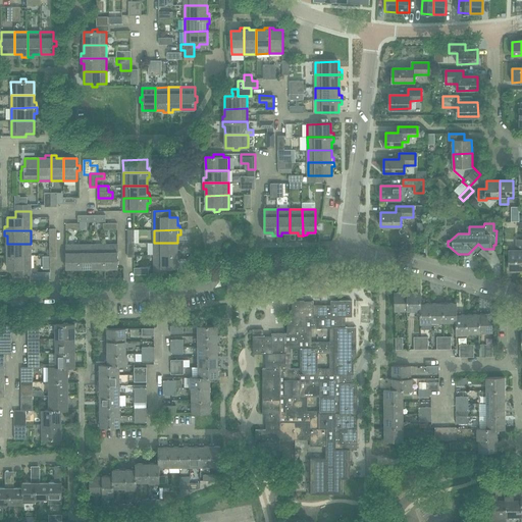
[(509,251),(509,260),(509,270),(521,269),(521,239),(517,240),(517,251),(509,251)]
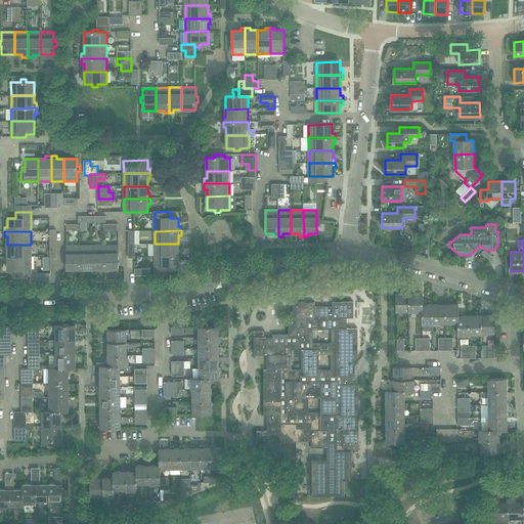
[(155,244),(155,256),(181,256),(181,252),(178,252),(178,244),(155,244)]
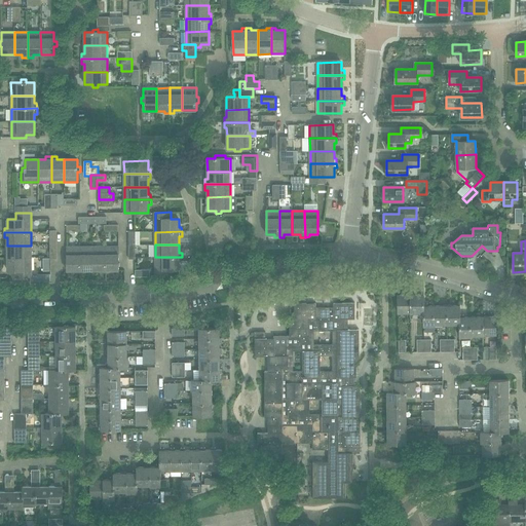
[(5,258),(31,258),(31,246),(7,246),(7,253),(5,253),(5,258)]
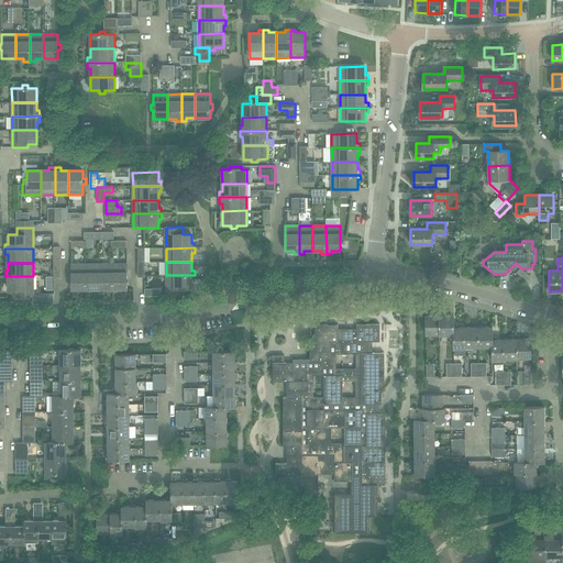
[(72,289),(80,289),(80,293),(86,293),(86,264),(72,264),(72,289)]
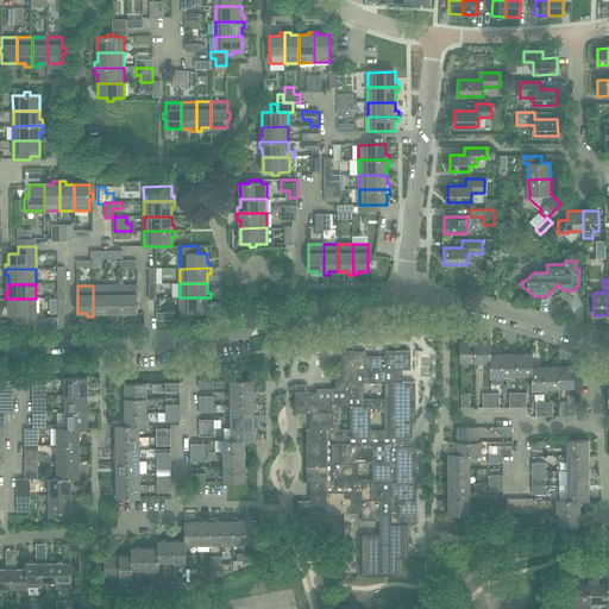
[(99,316),(99,313),(107,313),(107,286),(93,286),(93,316),(99,316)]
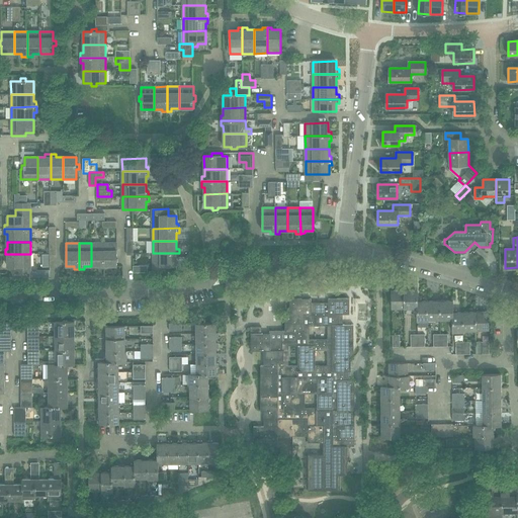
[(104,269),(104,243),(91,243),(91,266),(99,266),(99,269),(104,269)]
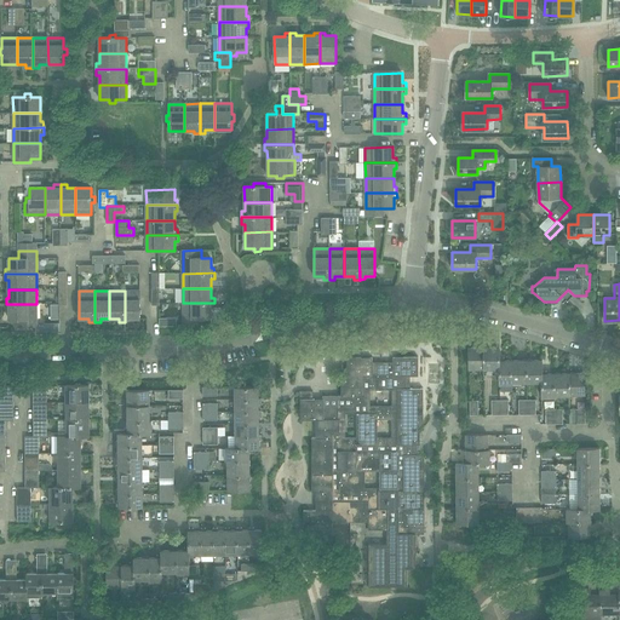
[(125,291),(125,322),(130,322),(130,319),(139,319),(139,291),(125,291)]
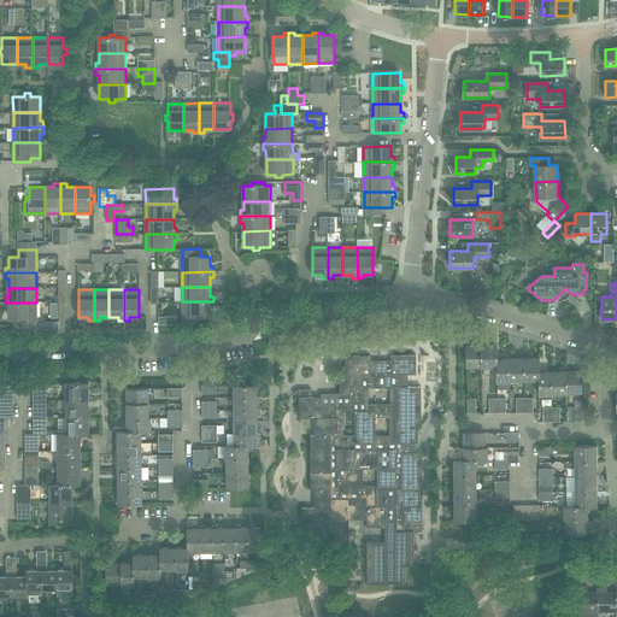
[(213,301),(182,301),(182,324),(200,324),(200,317),(210,317),(210,307),(213,307),(213,301)]
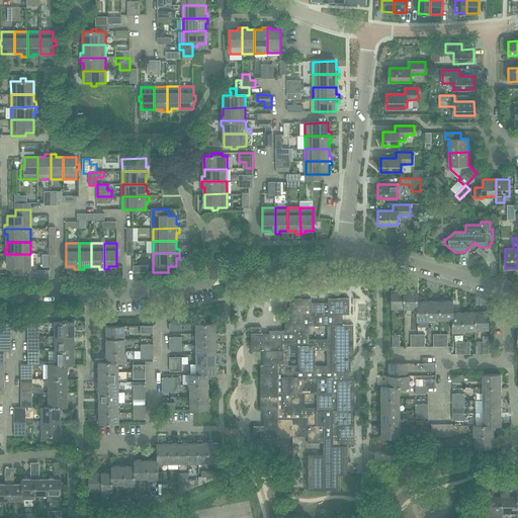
[(30,254),(5,254),(5,259),(7,259),(7,267),(15,267),(15,273),(31,273),(30,254)]
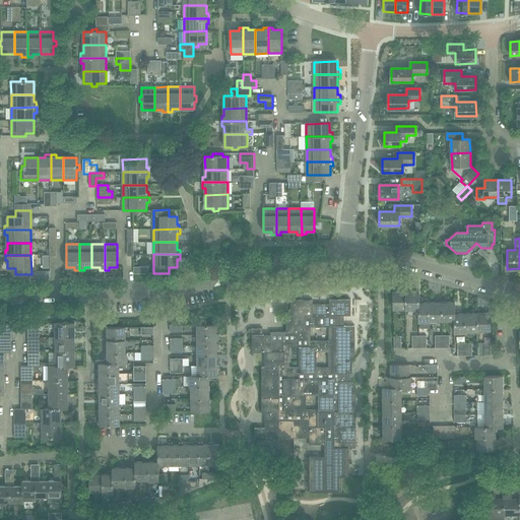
[(373,272),(361,272),(361,277),(366,277),(366,288),(374,288),(373,272)]
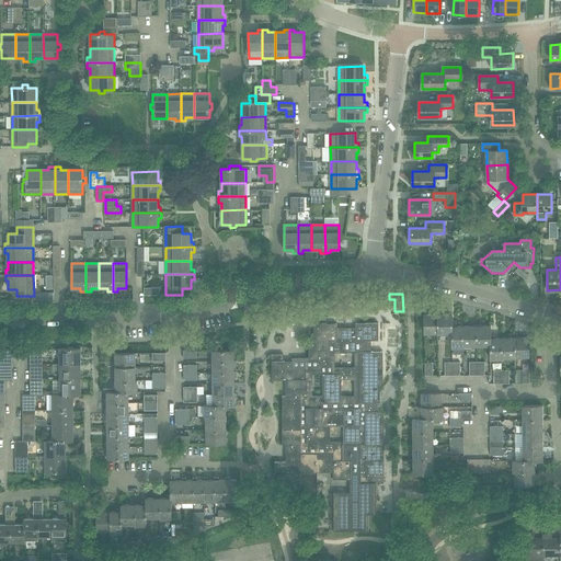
[(424,334),(438,334),(438,315),(424,315),(424,334)]
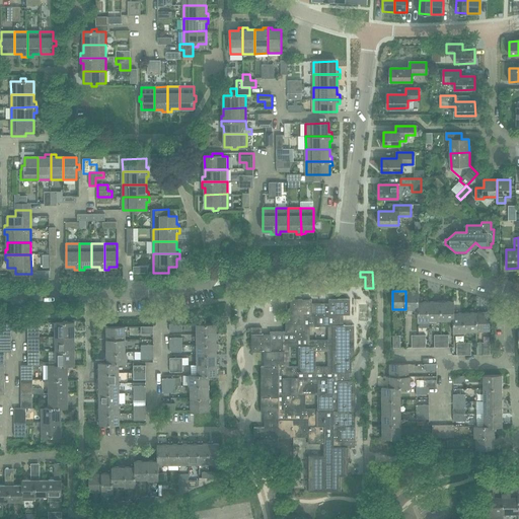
[(405,309),(418,309),(418,300),(419,300),(419,291),(405,291),(405,309)]
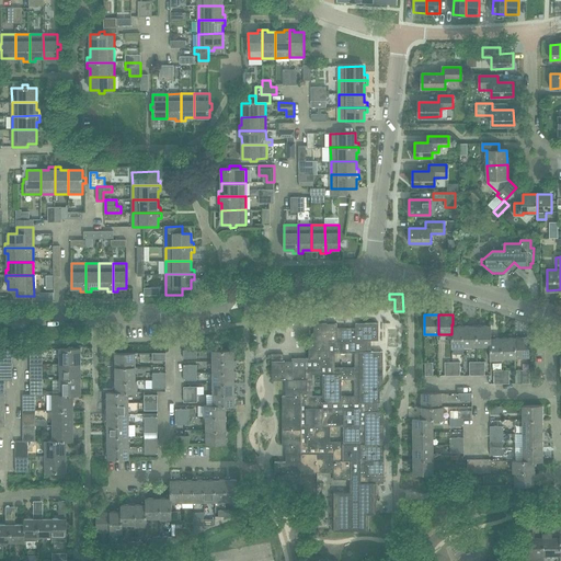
[(284,354),(271,354),(271,361),(272,361),(272,380),(286,380),(286,396),(282,396),(282,430),(282,446),(286,446),(286,462),(275,462),(275,479),(300,479),(300,472),(316,472),(316,454),(343,454),(343,443),(343,442),(330,442),(330,426),(322,426),(322,403),(318,403),(318,397),(315,397),(315,375),(323,375),(341,375),(341,368),(336,368),(336,352),(341,352),(341,340),(336,340),(336,328),(336,323),(313,323),(313,340),(309,340),(309,358),(319,358),(319,368),(307,368),(307,371),(299,371),(299,367),(293,367),(293,362),(284,362),(284,354)]
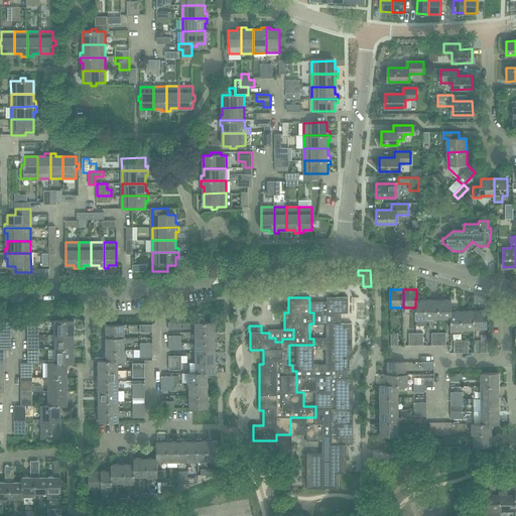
[(249,318),(261,318),(261,297),(249,297),(249,318)]
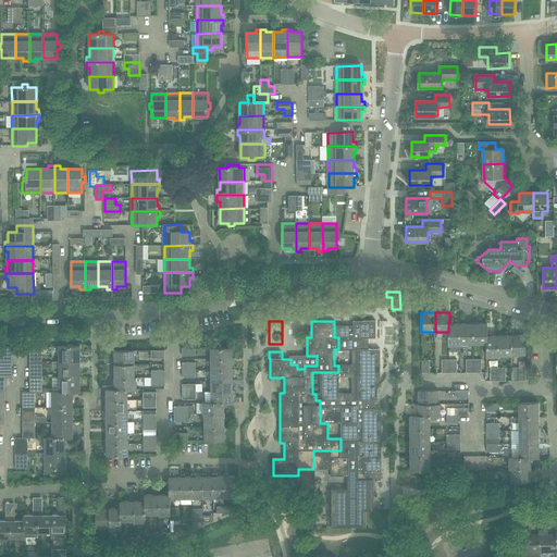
[(342,423),(342,440),(341,440),(341,450),(313,450),(313,469),(314,469),(331,469),(331,475),(347,475),(347,490),(331,490),(331,528),(366,528),(366,511),(373,511),(373,480),(381,480),(381,426),(381,409),(376,409),(376,383),(380,383),(380,349),(369,349),(369,338),(375,337),(375,321),(353,321),(353,325),(334,325),(334,337),(338,337),(338,349),(353,349),(353,366),(338,366),(338,372),(321,372),(321,394),(316,394),(316,400),(320,400),(320,423),(327,423),(342,423)]
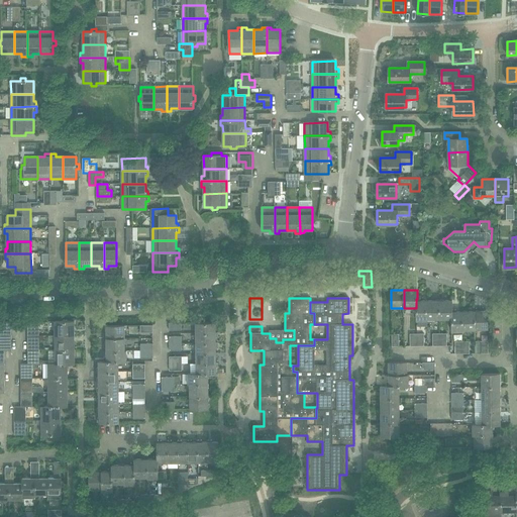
[(426,320),(426,319),(426,301),(421,301),(421,299),(417,299),(416,299),(416,308),(416,321),(426,320)]
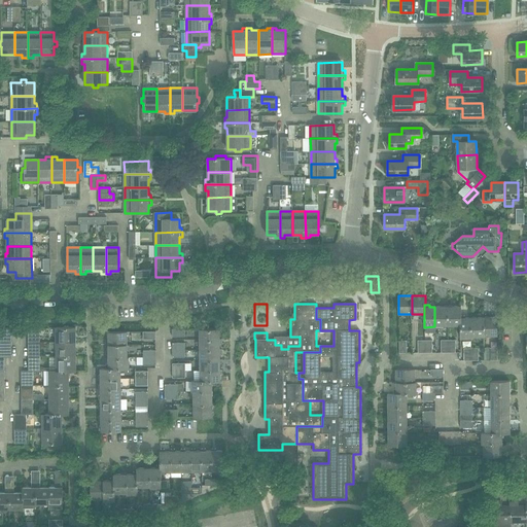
[(434,325),(448,325),(448,307),(434,307),(434,325)]
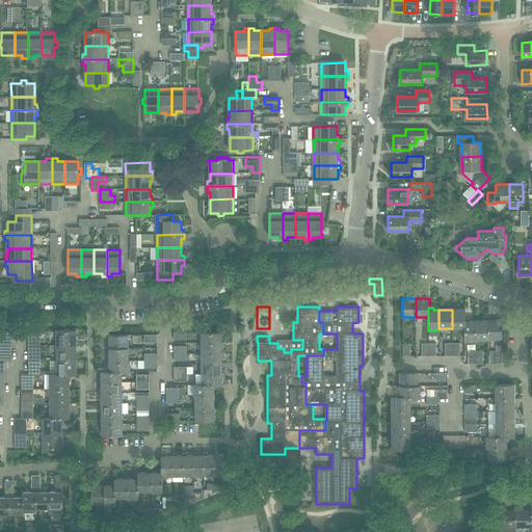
[(466,310),(452,310),(452,328),(464,328),(466,328),(466,319),(466,310)]
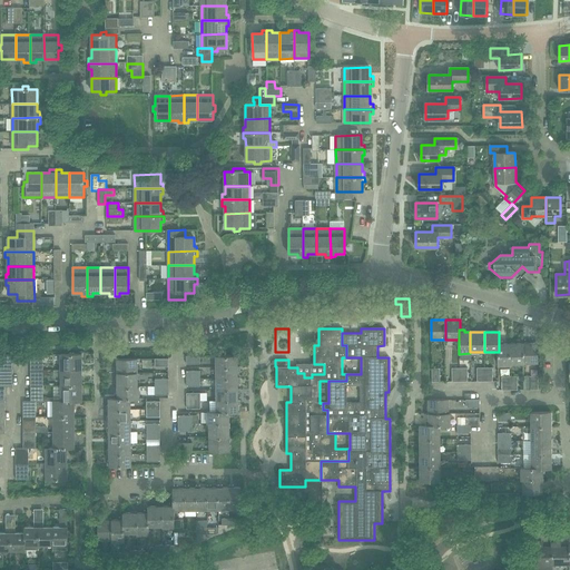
[(503,342),(499,342),(499,352),(498,352),(498,366),(510,366),(510,363),(510,344),(503,344),(503,342)]
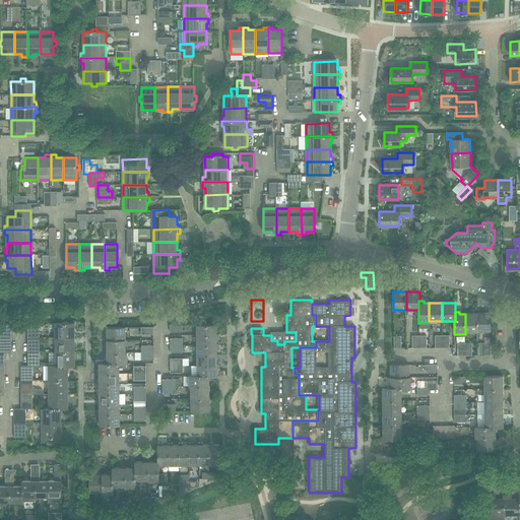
[(477,314),(465,314),(465,331),(477,331),(477,314)]
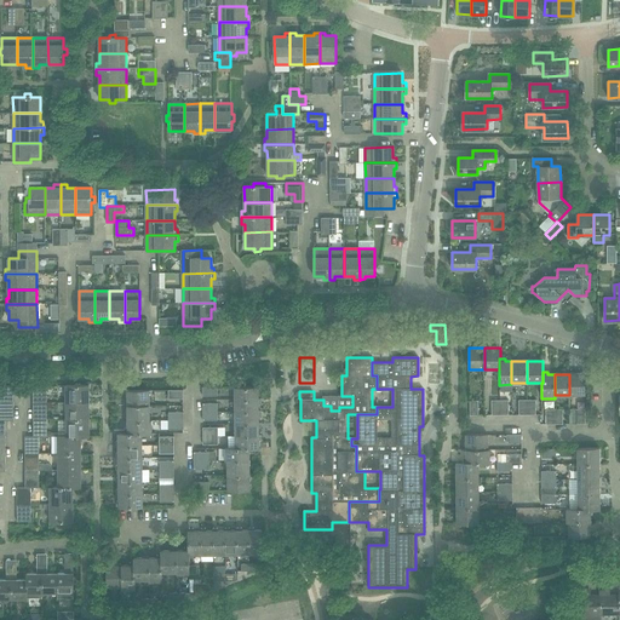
[(585,374),(569,374),(569,395),(585,395),(585,374)]
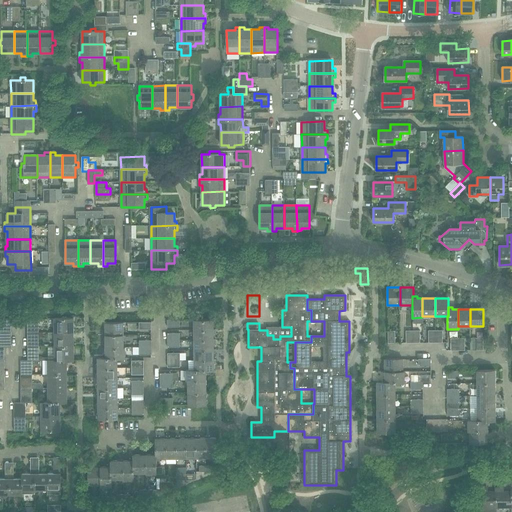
[(0,318),(0,333),(11,333),(11,318),(0,318)]
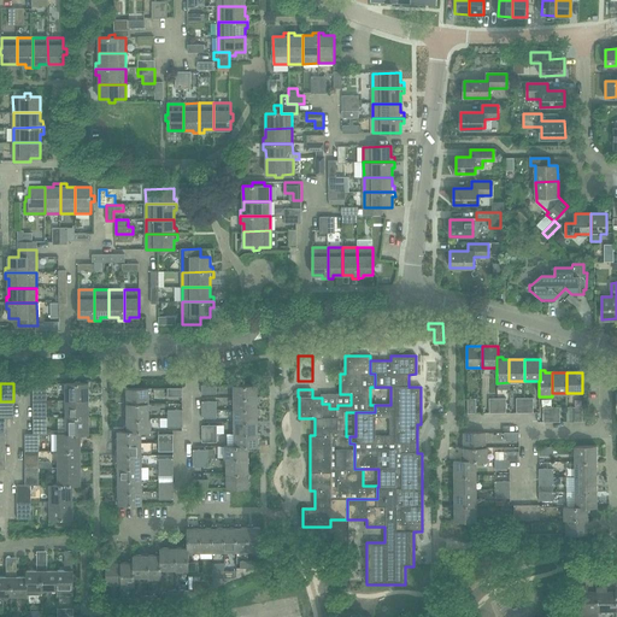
[(33,383),(33,401),(47,401),(47,383),(33,383)]
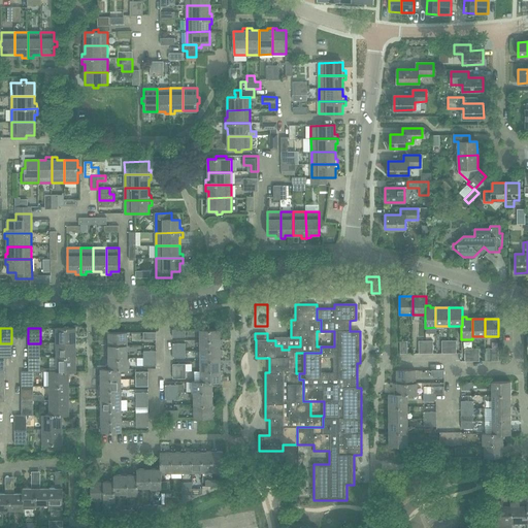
[(56,328),(56,343),(75,342),(75,328),(56,328)]
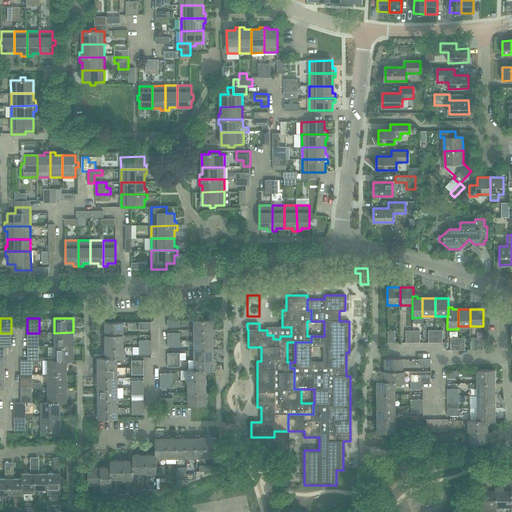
[(194,320),(194,330),(213,330),(213,319),(194,320)]
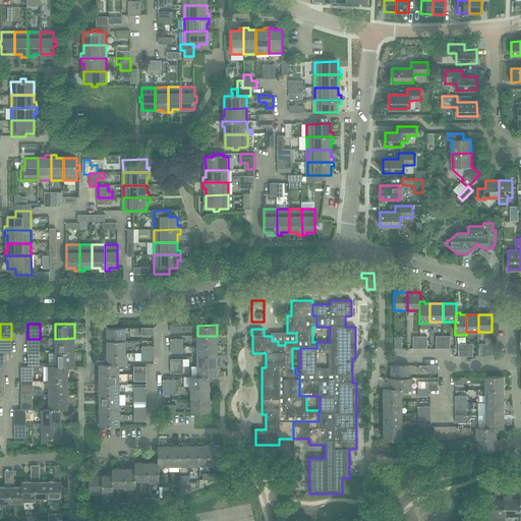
[(107,329),(108,341),(125,341),(125,328),(107,329)]
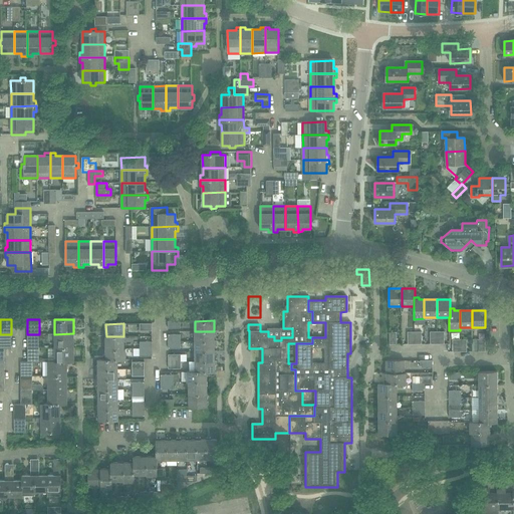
[(195,331),(195,341),(215,341),(214,331),(195,331)]
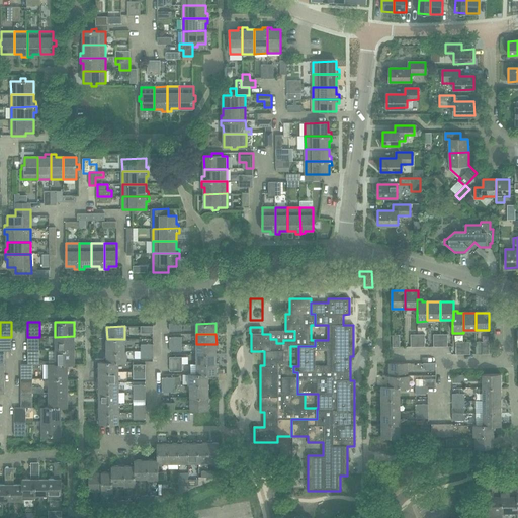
[(56,342),(56,351),(75,351),(74,336),(55,337),(50,337),(50,342),(56,342)]
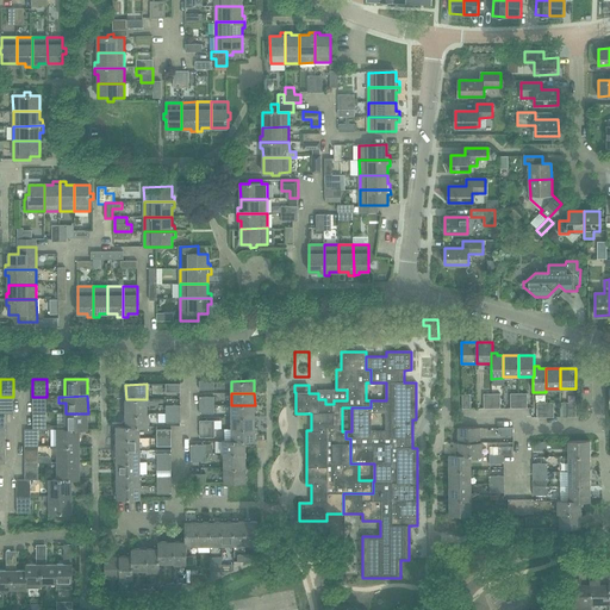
[(0,397),(0,414),(5,414),(13,414),(13,397),(0,397)]
